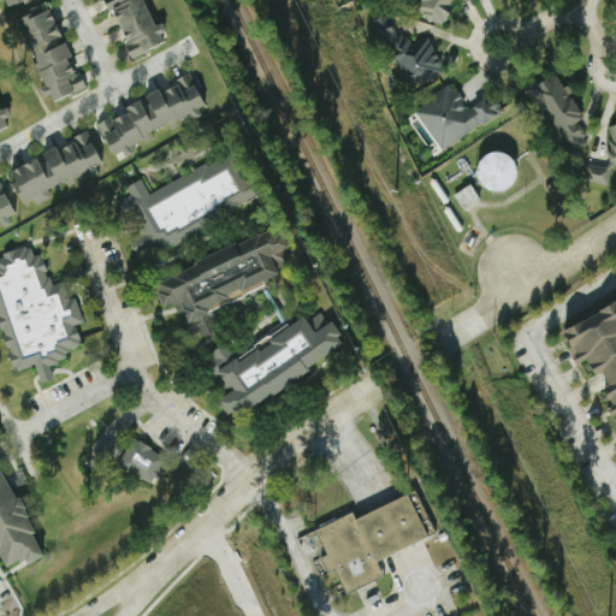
[(130,59),(169,43),(160,25),(155,27),(143,0),(102,0),(107,12),(112,10),(126,43),(124,45),(130,59)]
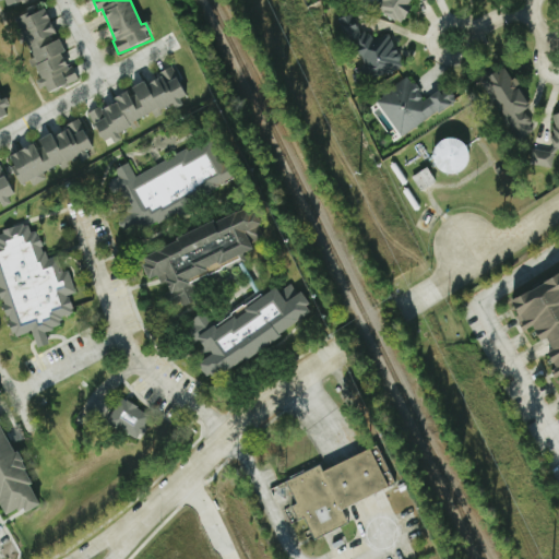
[(416,13),(409,0),(379,0),(390,25),(416,13)]
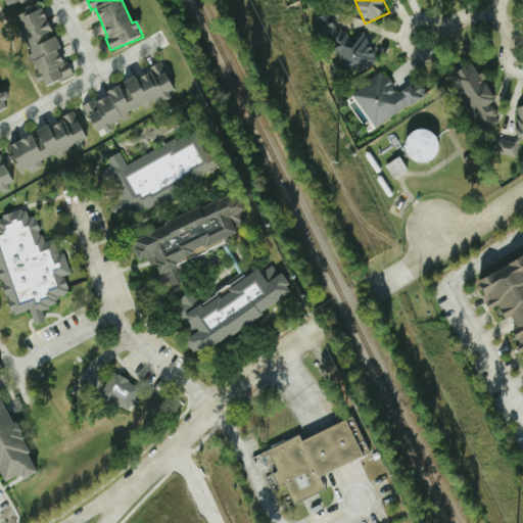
[(70,76),(60,48),(61,47),(55,33),(53,33),(44,7),(17,17),(38,73),(37,74),(42,86),(70,76)]
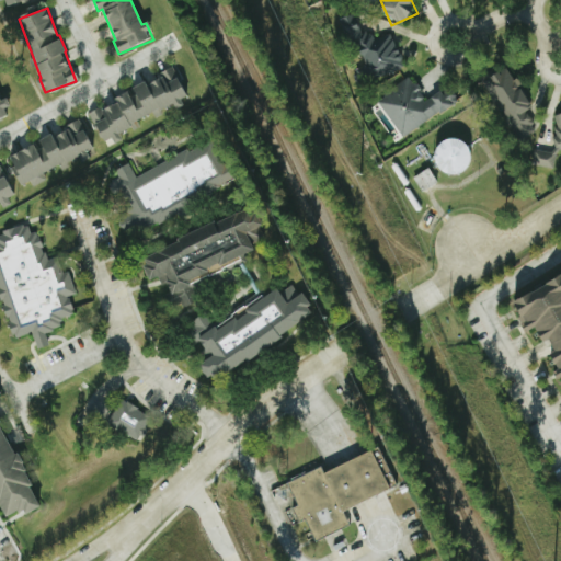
[(389,33),(369,42),(356,12),(341,19),(363,67),(352,71),(358,86),(375,78),(376,81),(404,68),(389,33)]
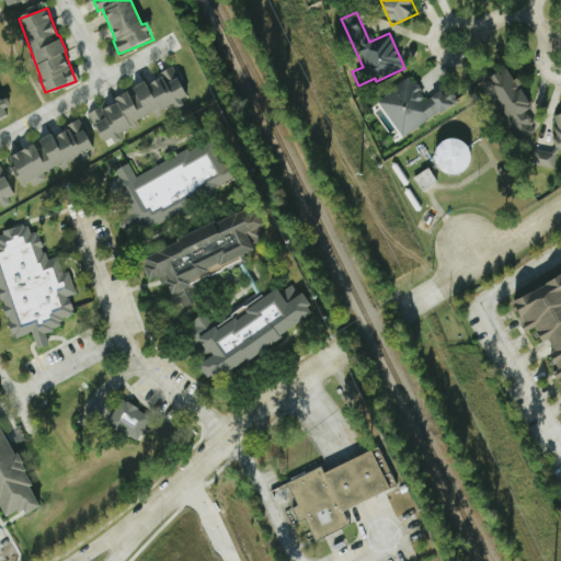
[(89,113),(90,119),(103,140),(112,138),(113,139),(152,114),(155,116),(171,105),(173,105),(175,107),(183,105),(182,99),(186,95),(184,88),(174,71),(173,67),(172,68),(152,80),(138,83),(133,88),(133,90),(122,93),(114,98),(118,103),(94,109),(89,113)]
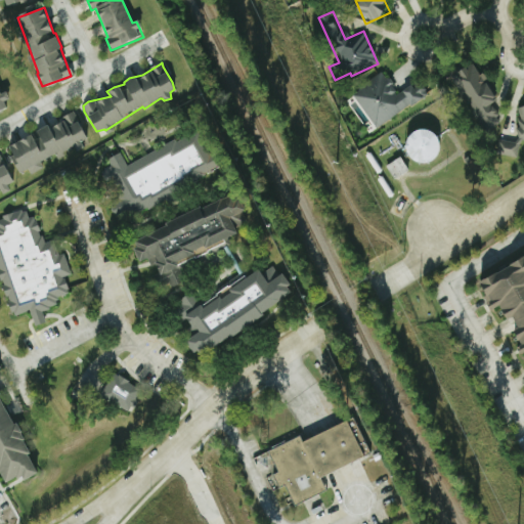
[(478,129),(503,118),(482,73),(479,75),(474,63),(452,74),(478,129)]
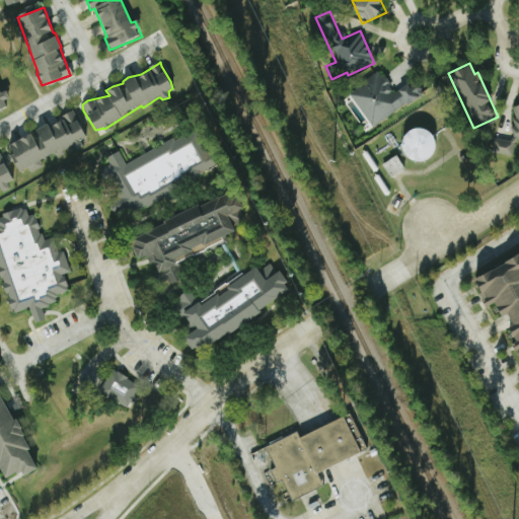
[(372,127),(424,92),(415,79),(394,93),(379,71),(348,91),(372,127)]
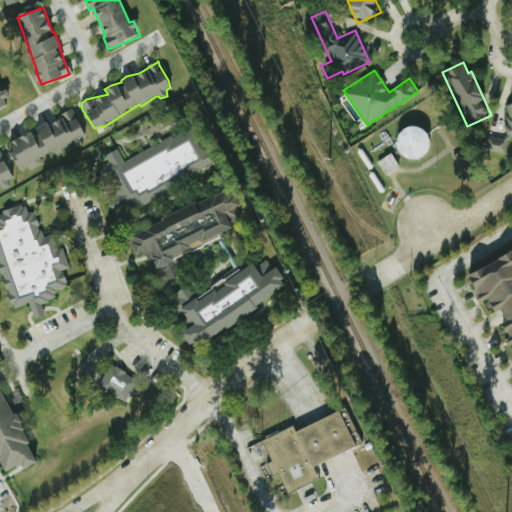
[(0,104),(9,97),(6,88),(0,91),(0,90),(0,104)]
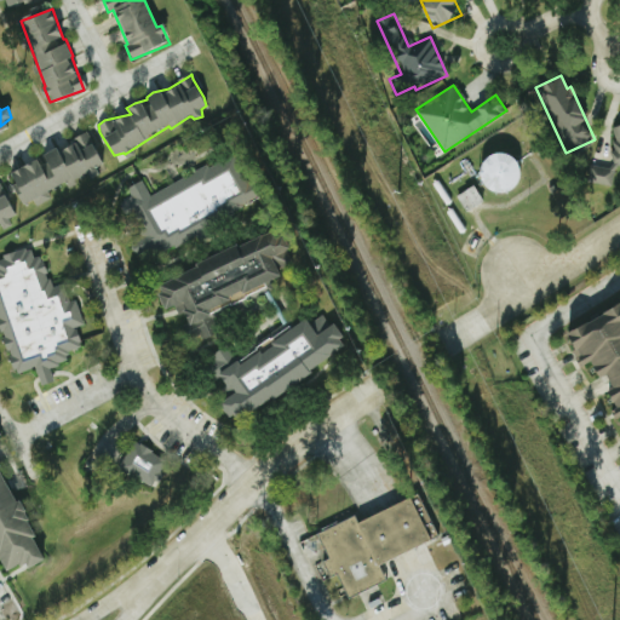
[(619,124),(609,127),(615,148),(609,150),(613,164),(619,161),(619,124)]
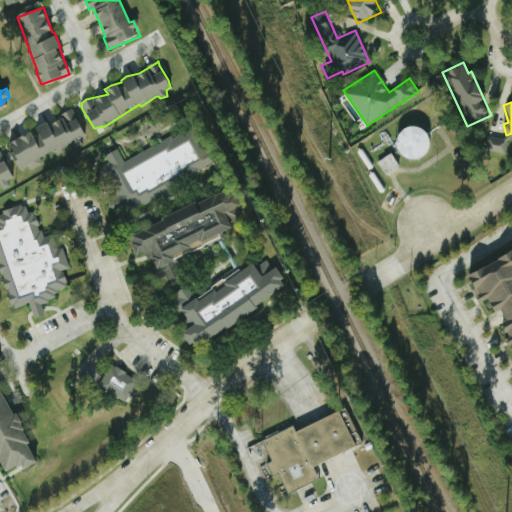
[(7,142),(21,172),(41,162),(39,158),(57,149),(58,151),(81,141),(80,138),(85,135),(73,110),(35,128),(36,129),(7,142)]
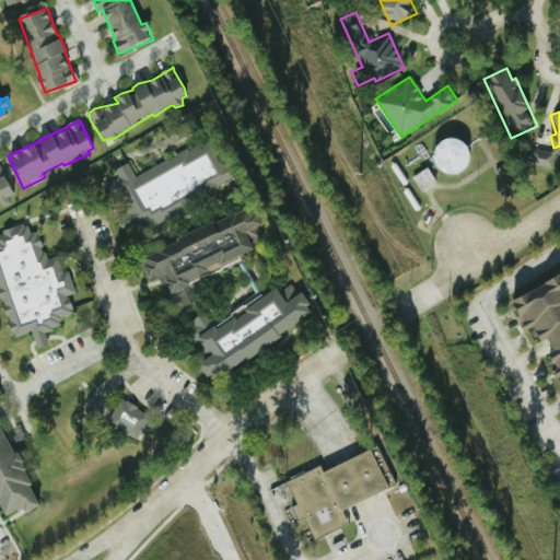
[(427,158),(448,179),(475,155),(453,132),(427,158)]
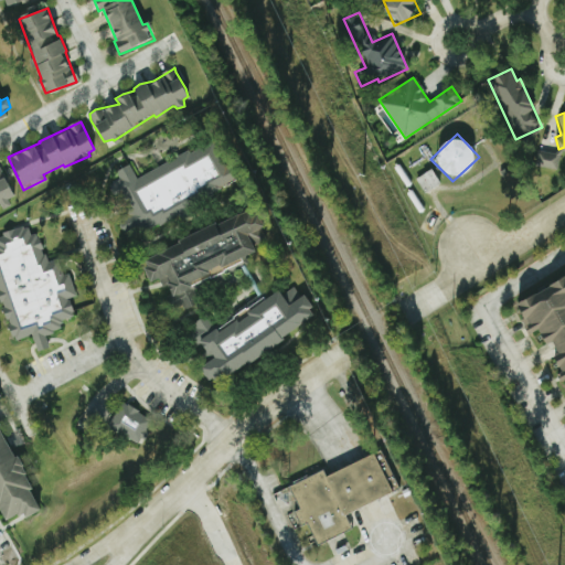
[(135,178),(129,164),(110,173),(129,212),(117,217),(127,240),(195,206),(191,199),(235,178),(215,139),(135,178)]
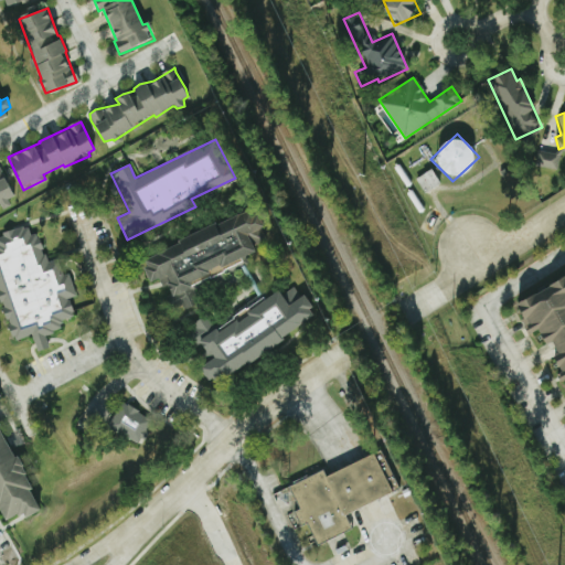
[(415,178),(423,193),(440,184),(433,169),(415,178)]
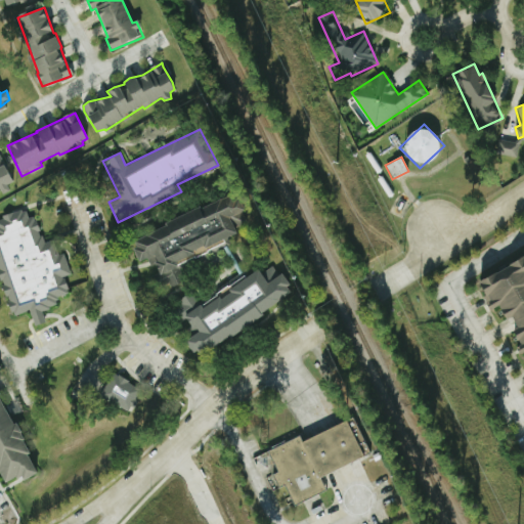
[(0,190),(13,184),(1,158),(0,158),(0,190)]
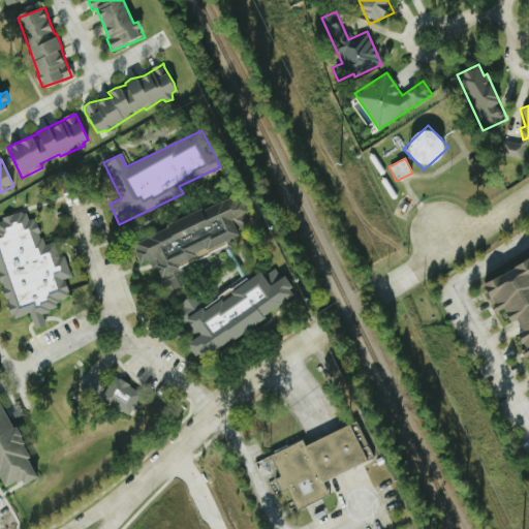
[(132,241),(142,263),(148,260),(151,269),(155,267),(166,292),(185,284),(177,263),(251,231),(244,214),(247,212),(240,194),(132,241)]
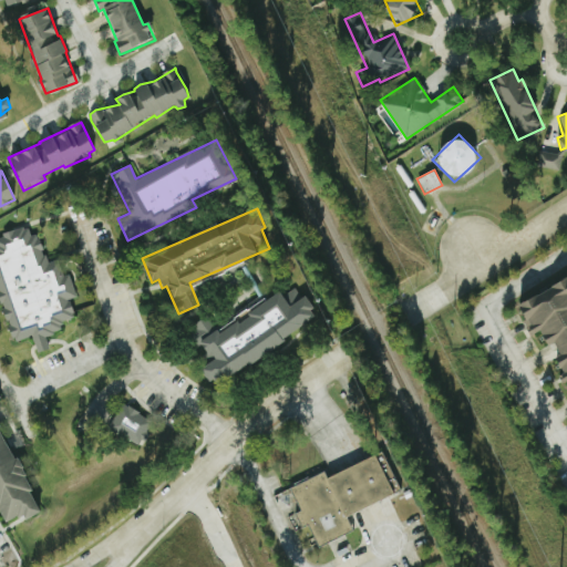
[(0,305),(11,342),(32,337),(37,352),(49,349),(44,336),(62,331),(60,322),(74,317),(69,299),(75,298),(69,274),(58,277),(53,261),(47,264),(38,234),(30,236),(27,227),(0,235),(0,305)]
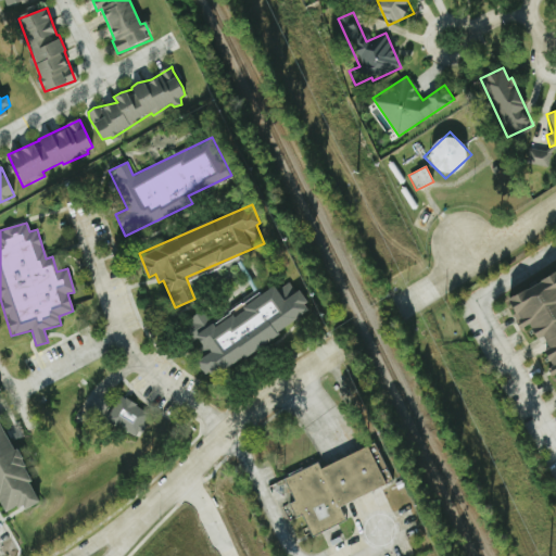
[(555,275),(510,295),(525,326),(533,323),(540,338),(546,335),(552,348),(548,349),(555,365),(555,275)]
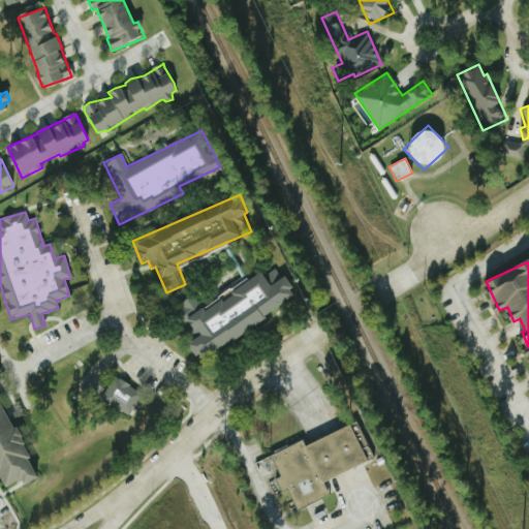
[(237,339),(294,294),(289,282),(285,276),(281,278),(274,269),(265,276),(261,271),(227,298),(216,302),(205,310),(193,296),(190,297),(173,310),(182,321),(186,320),(193,329),(195,338),(189,343),(191,349),(195,355),(222,346),(228,342),(237,339)]
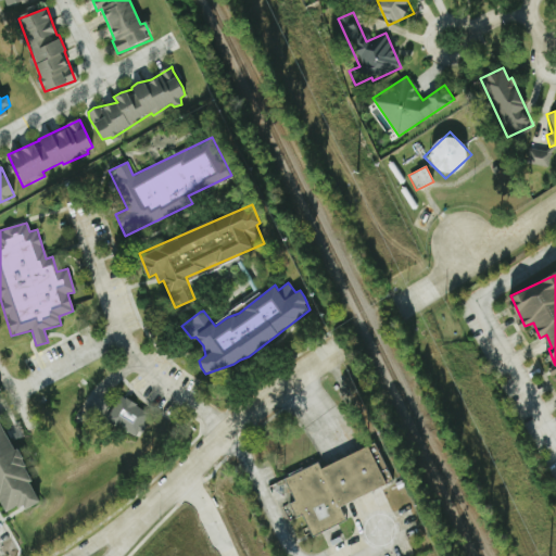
[(139,436),(150,411),(121,399),(111,425),(139,436)]
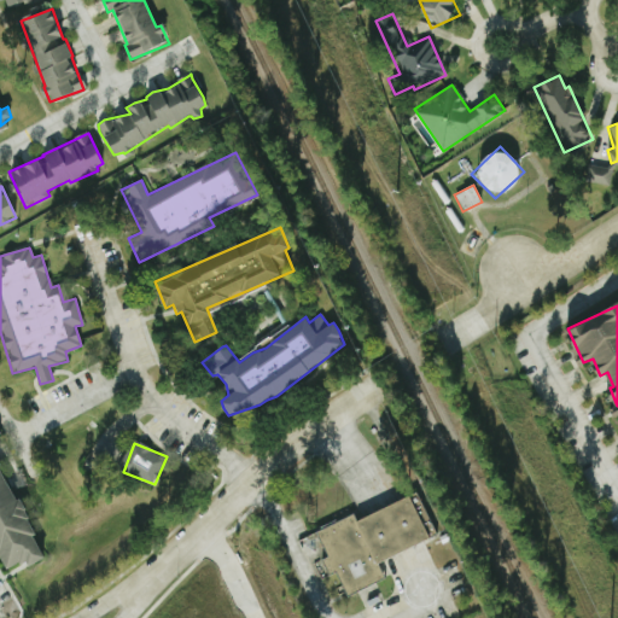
[(0,571),(41,558),(19,488),(27,485),(21,470),(3,476),(0,466),(0,571)]
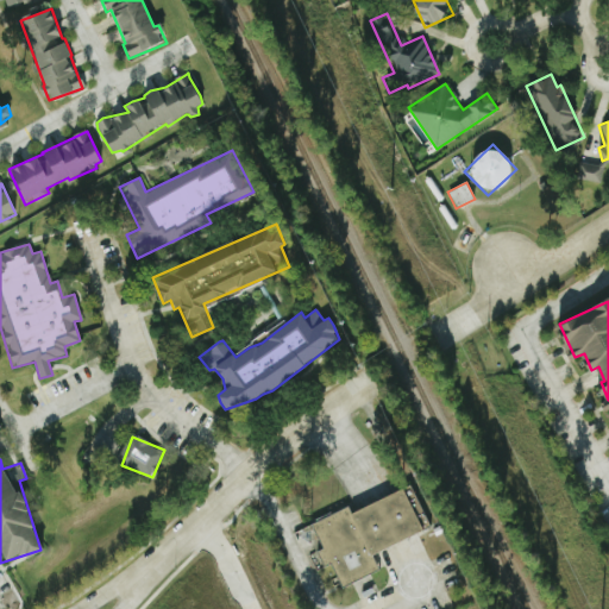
[(429,526),(410,484),(372,503),(350,514),(347,507),(311,523),(322,547),(308,556),(316,571),(328,565),(341,588),(377,571),(370,556),(429,526)]
